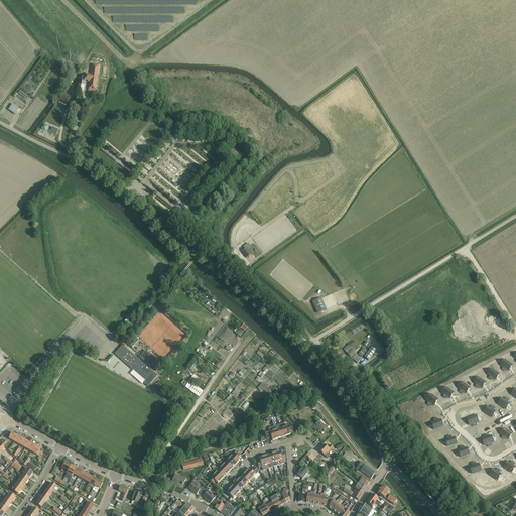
[(85,74),(84,81),(91,81),(90,86),(95,87),(97,73),(96,73),(92,72),(92,74),(85,74)]
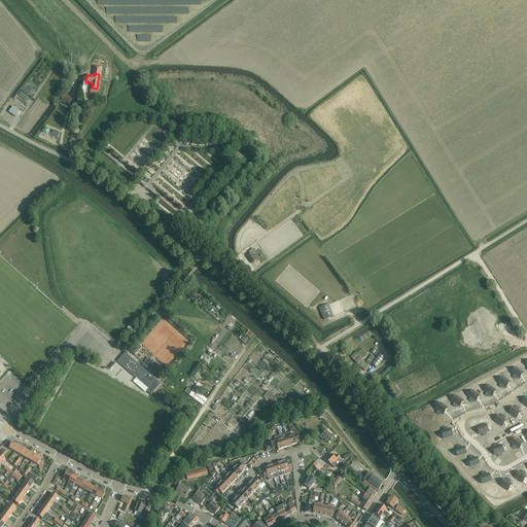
[(15,117),(20,111),(13,107),(8,112),(15,117)]
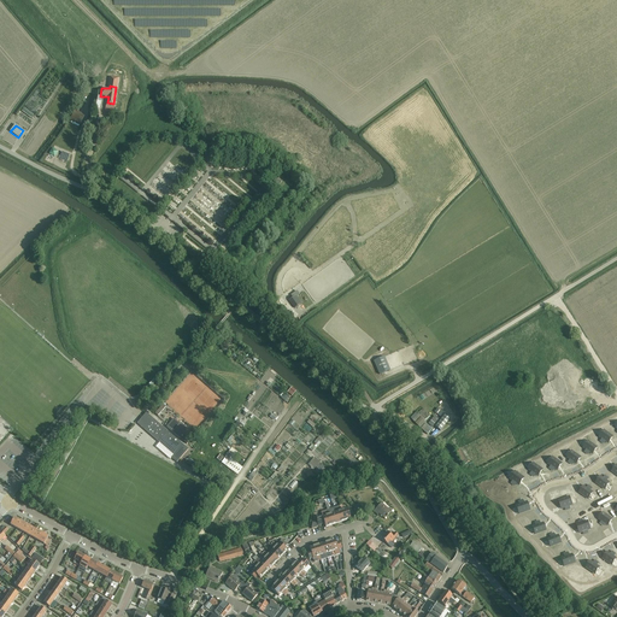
[(293,298),(292,299),(298,307),(301,304),(295,295),(293,298)]
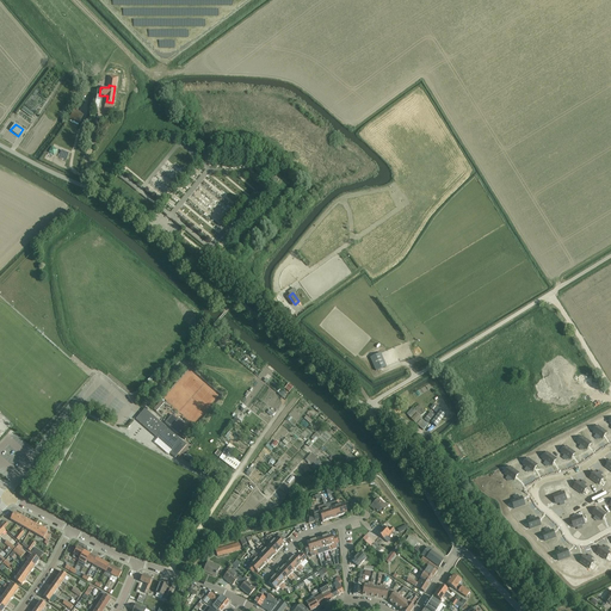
[(381,355),(370,358),(376,371),(387,368),(381,355)]
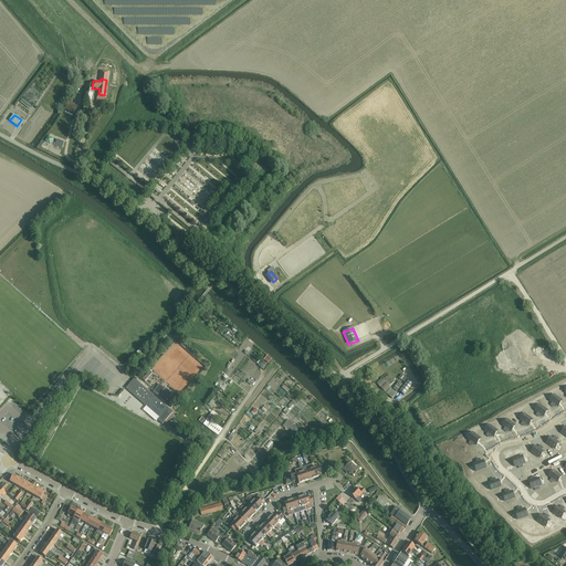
[(149,371),(143,379),(145,381),(153,374),(149,371)]
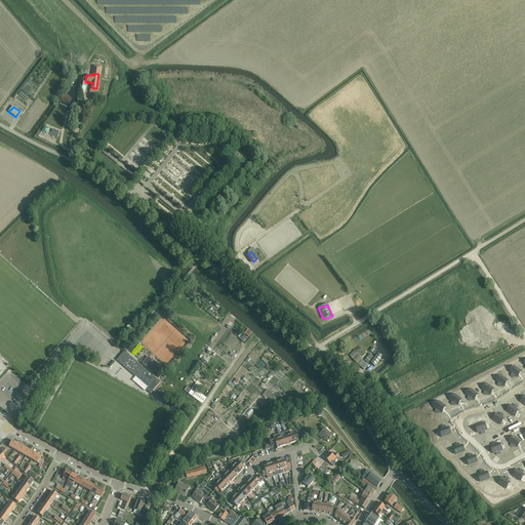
[(356,353),(362,359),(366,355),(360,349),(356,353)]
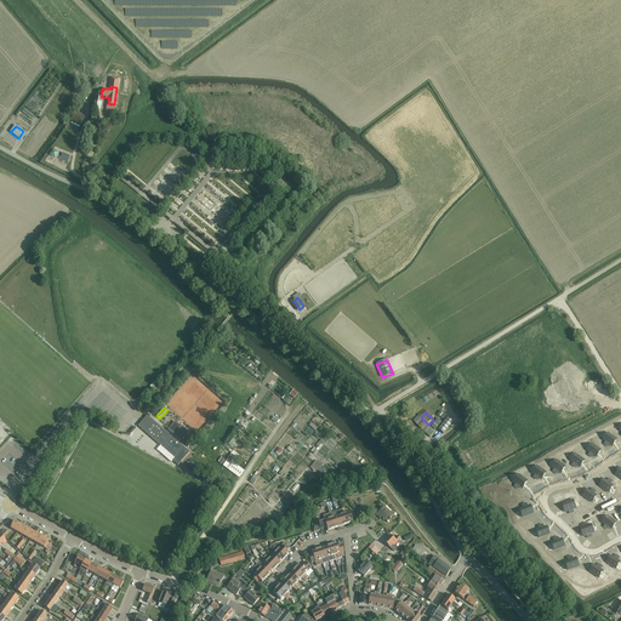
[(147,416),(137,426),(160,445),(175,459),(174,461),(178,466),(191,453),(180,444),(147,416)]
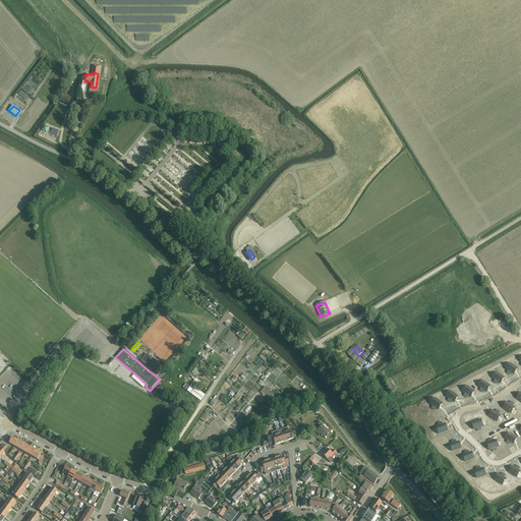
[(360,357),(359,356),(353,350),(352,349),(347,354),(355,362),(360,357)]
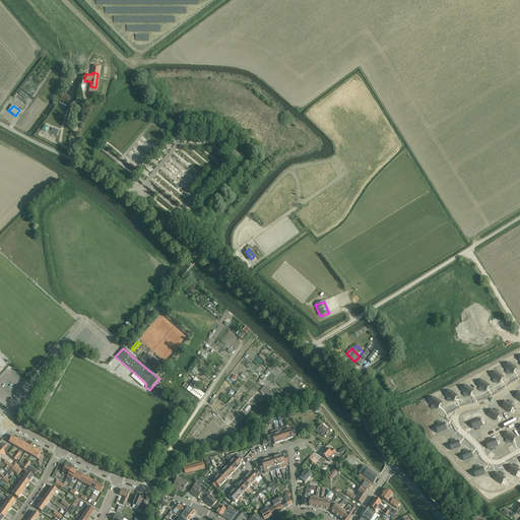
[(373,352),(367,360),(371,363),(379,352),(375,349),(373,352)]
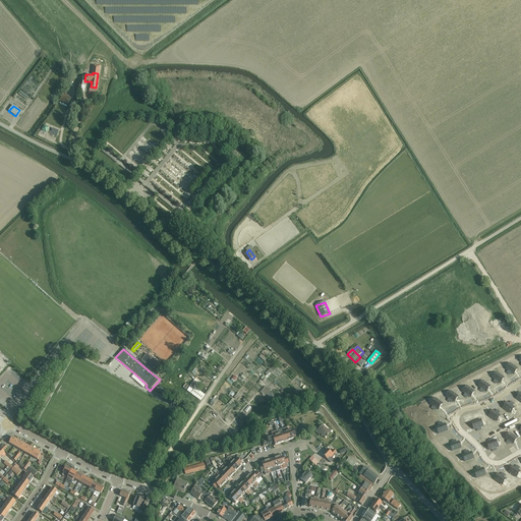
[(139,359),(152,369),(157,364),(147,355),(143,359),(141,357),(140,358),(139,359)]
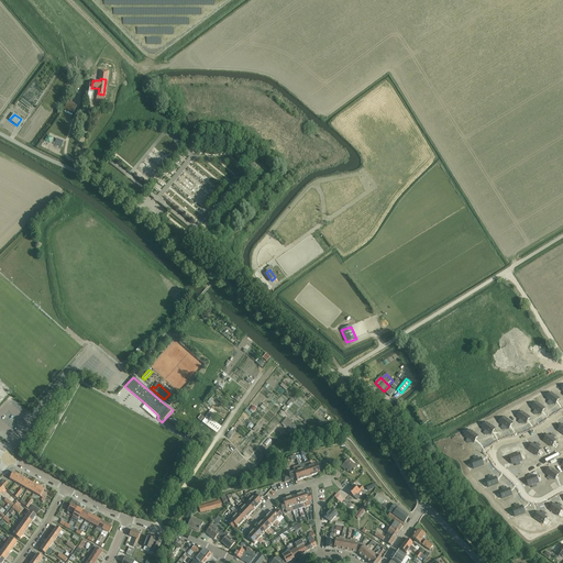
[(551,394),(547,399),(550,401),(548,404),(551,405),(552,403),(555,405),(560,399),(551,394)]
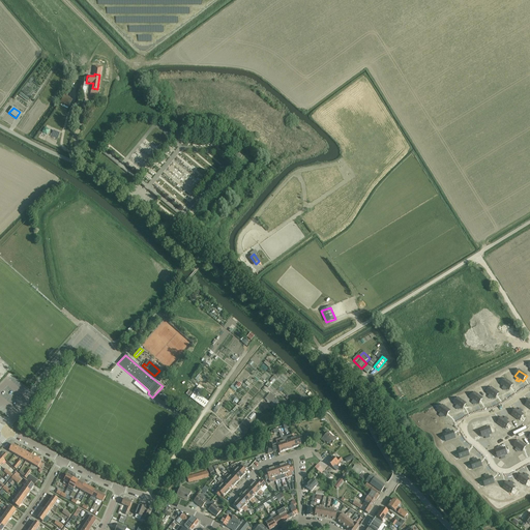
[(505,379),(501,385),(504,387),(502,388),(505,390),(506,388),(509,390),(513,385),(505,379)]
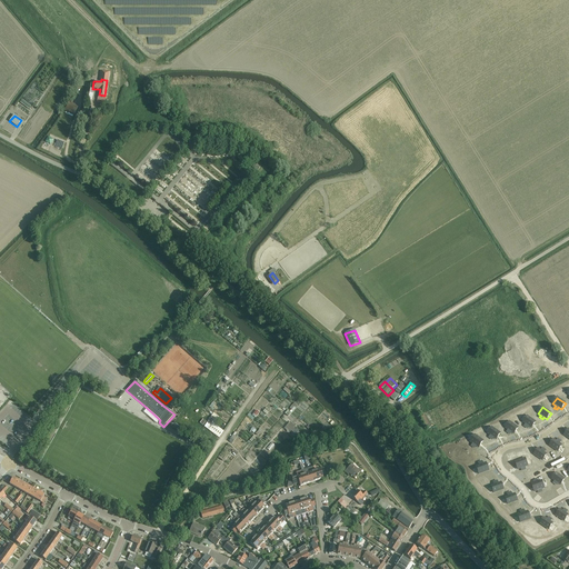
[(421,418),(427,429),(432,427),(426,415),(421,418)]
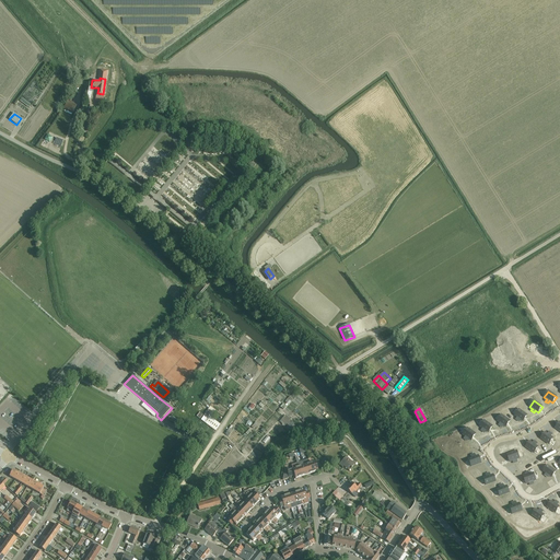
[(520,410),(515,416),(517,418),(516,420),(520,422),(521,420),(523,421),(527,416),(520,410)]
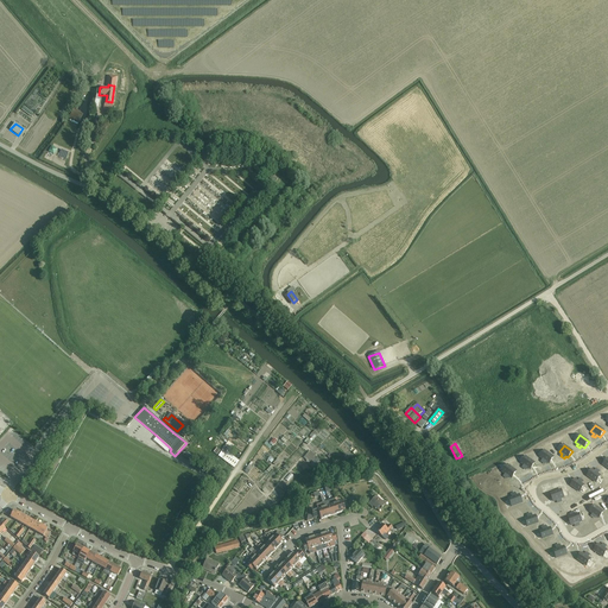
[(545,451),(540,457),(543,460),(542,462),(545,464),(546,462),(549,463),(553,457),(545,451)]
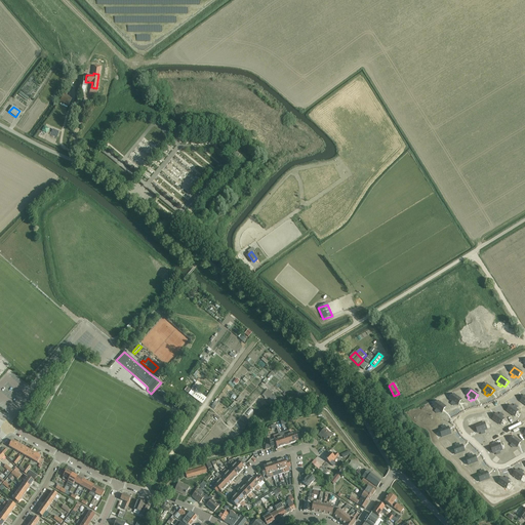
[(454,395),(450,400),(453,402),(451,404),(454,406),(455,404),(458,406),(461,400),(454,395)]
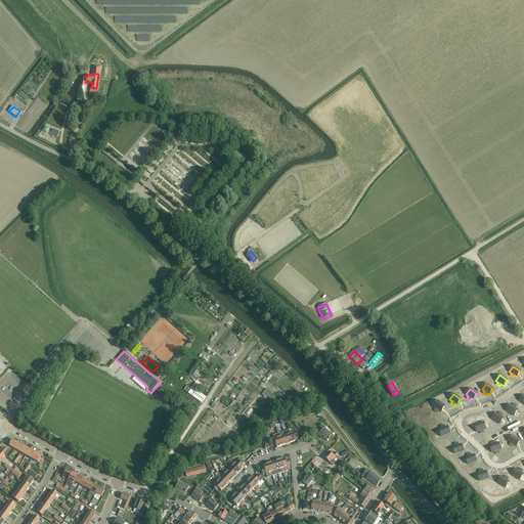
[(437,401),(433,407),(436,408),(434,410),(437,412),(438,410),(441,412),(445,406),(437,401)]
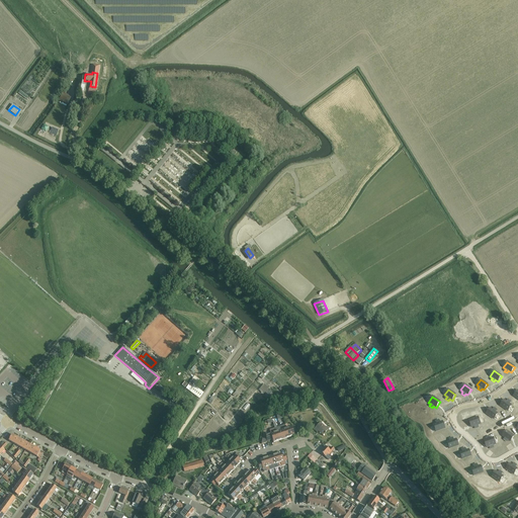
[(507,397),(502,403),(509,409),(515,404),(513,402),(514,401),(511,397),(509,399),(507,397)]
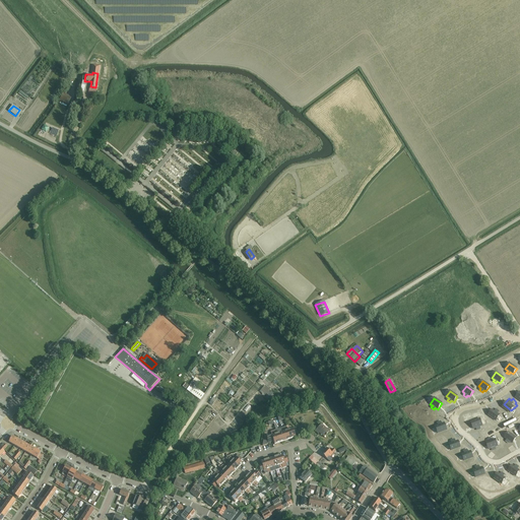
[(494,408),(489,414),(496,420),(501,415),(499,413),(501,412),(498,409),(496,410),(494,408)]
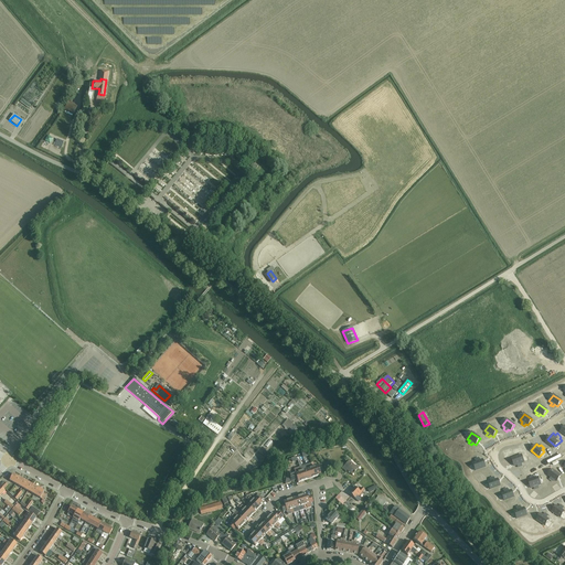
[(523,451),(513,455),(515,462),(518,462),(519,465),(524,464),(523,460),(525,460),(523,451)]
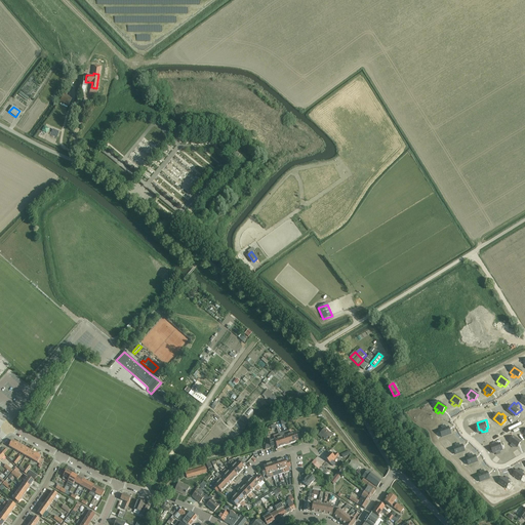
[(301,433),(303,432),(308,438),(311,435),(306,429),(304,431),(296,423),(294,425),(301,433)]
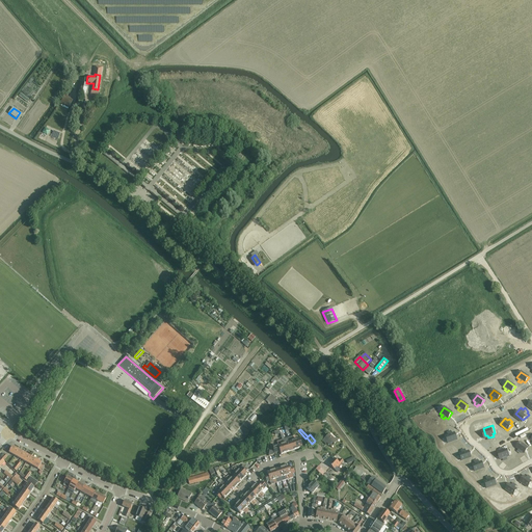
[(448,435),(445,436),(448,444),(456,441),(454,433),(451,434),(450,432),(447,433),(448,435)]
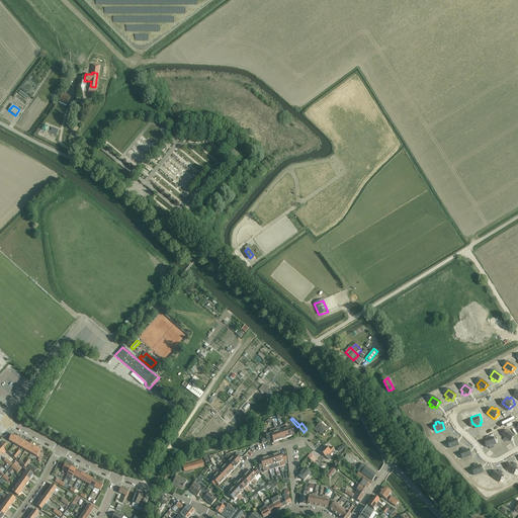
[(325,433),(328,430),(321,423),(315,430),(317,432),(318,431),(323,436),(325,434),(326,434),(325,433)]
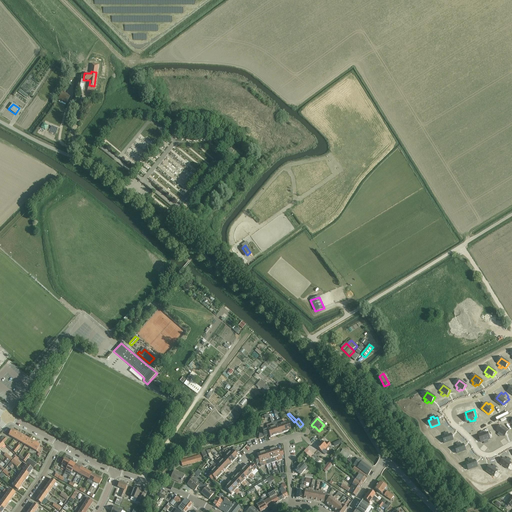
[(280,421),(277,422),(281,434),(286,432),(282,420),(280,421)]
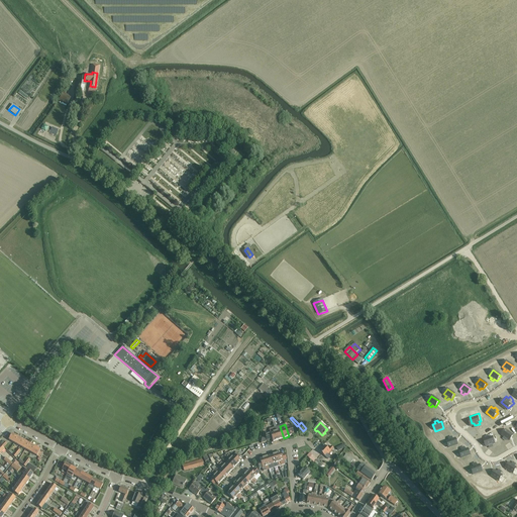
[(285,424),(289,436),(294,435),(293,432),(296,431),(294,425),(288,427),(287,424),(285,424)]
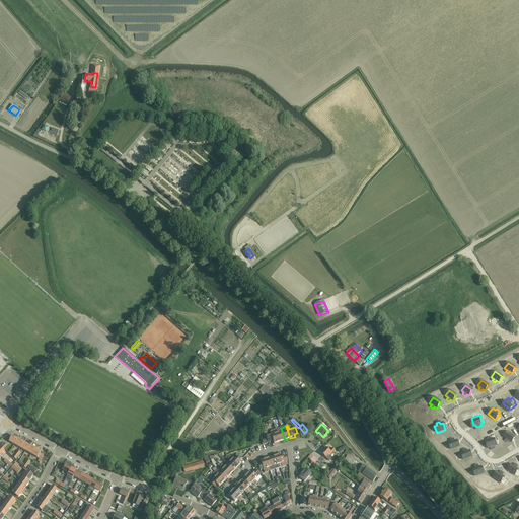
[(277,429),(276,430),(280,442),(285,440),(281,428),(277,429)]
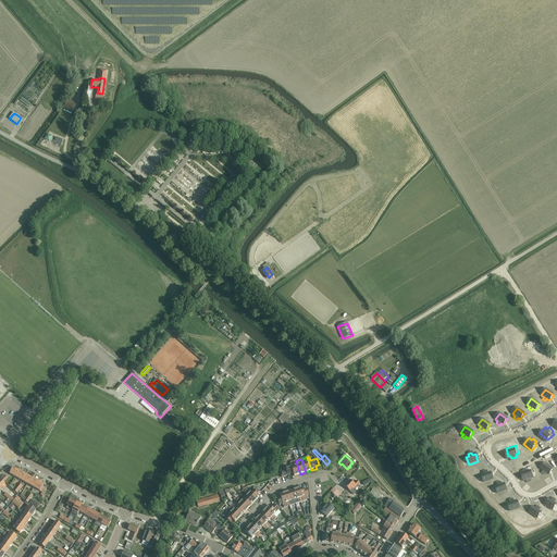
[(294,477),(300,474),(296,461),(289,462),(291,467),(285,469),(287,474),(293,473),(294,477)]
